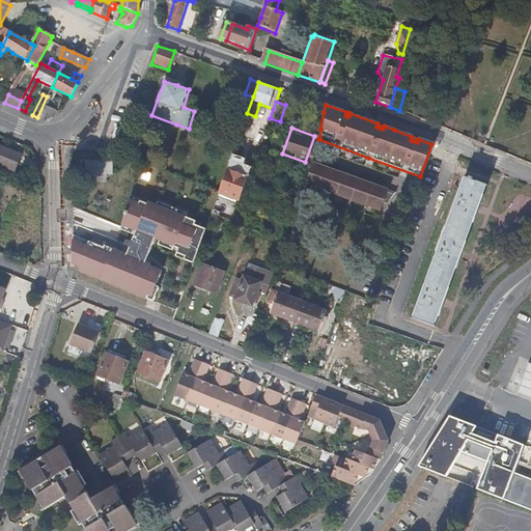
[(246,159),(254,161),(260,138),(252,136),(246,159)]
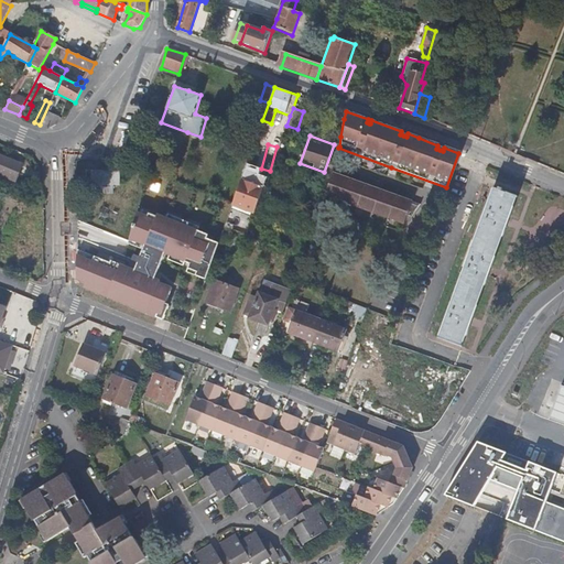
[(338,154),(338,148),(339,147),(334,144),(324,172),(331,174),(338,154)]
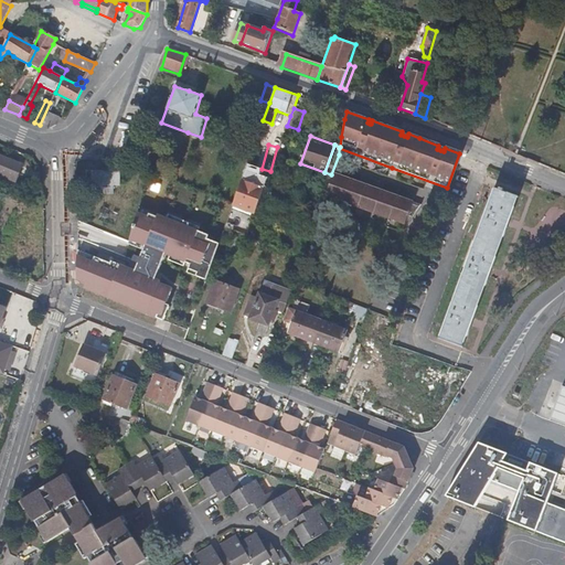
[(0,177),(16,183),(21,167),(0,158),(0,177)]
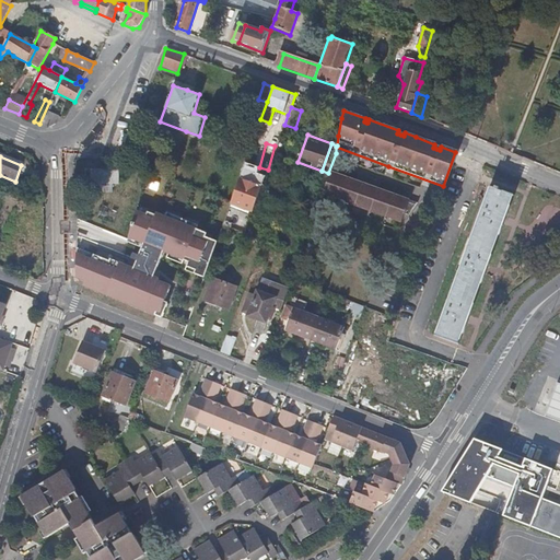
[(252,211),(266,177),(243,170),(231,203),(252,211)]
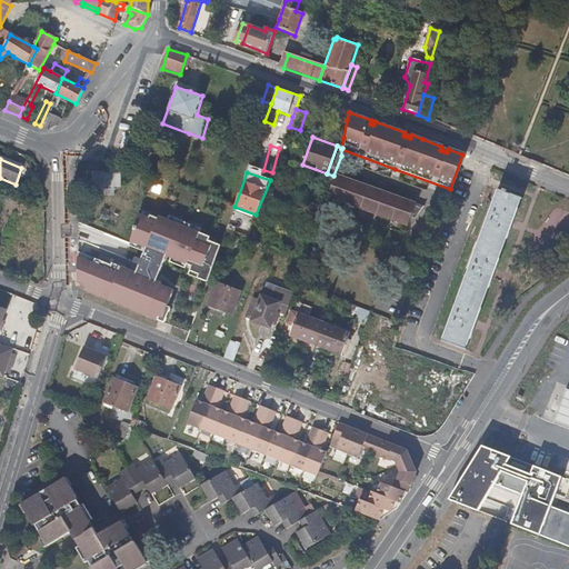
[(122,175),(93,175),(93,188),(121,188),(122,175)]
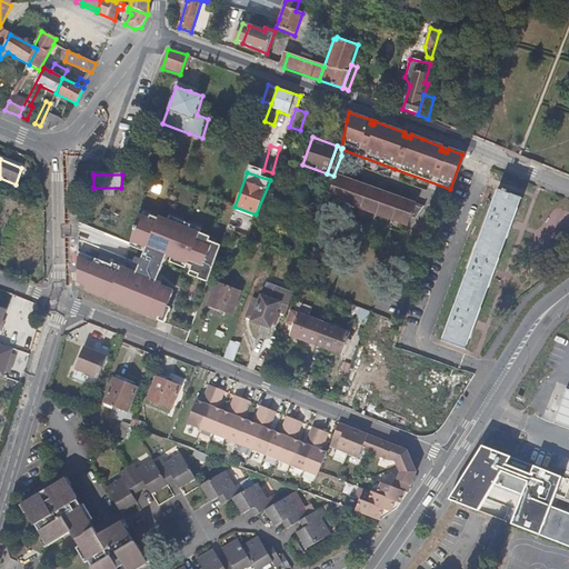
[(343,179),(333,176),(326,197),(341,202),(348,183),(342,182),(343,179)]
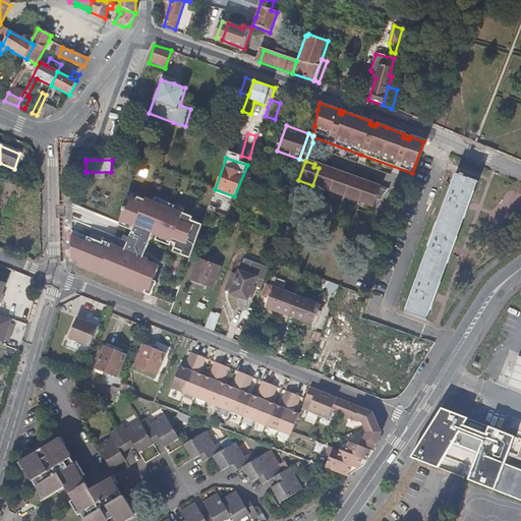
[(319,168),(312,185),(326,190),(332,173),(328,172),(329,169),(319,166),(319,168)]
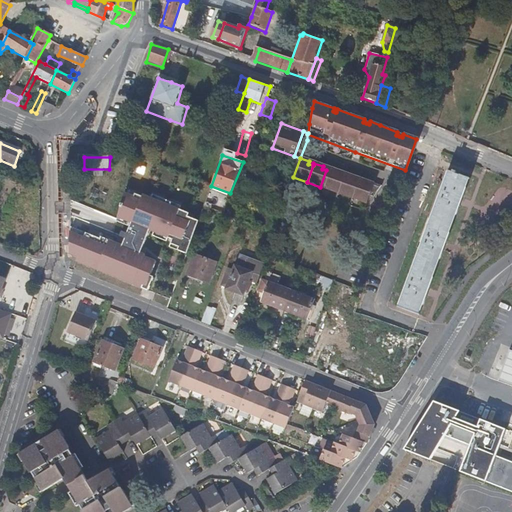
[(326,170),(320,187),(335,192),(341,176),(336,174),(337,172),(327,168),(326,170)]
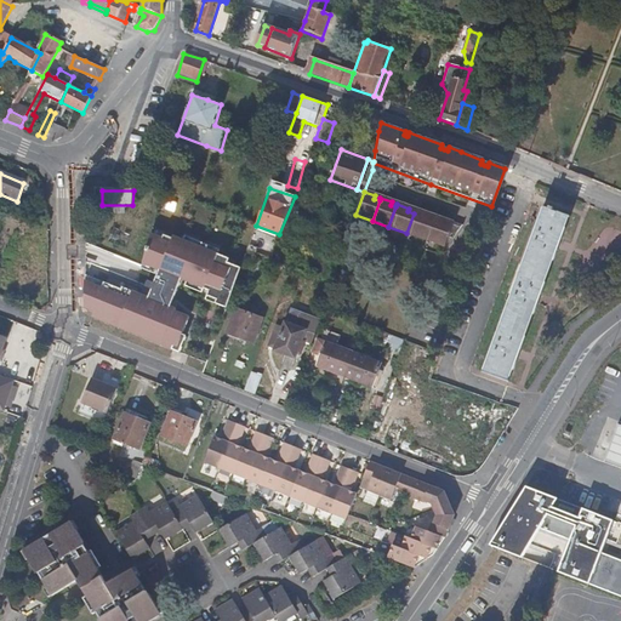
[(559,243),(569,217),(551,210),(552,208),(547,206),(546,209),(541,206),(482,371),(508,381),(519,352),(540,295),(559,243)]
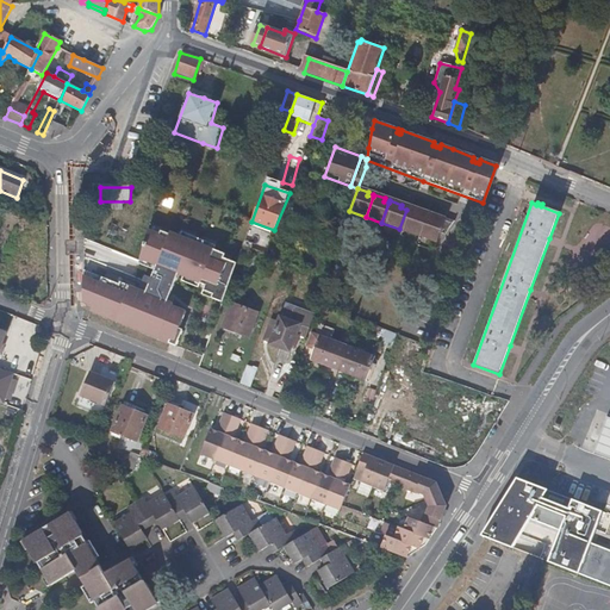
[(406,210),(399,229),(416,235),(423,216),(418,213),(418,211),(408,206),(406,210)]
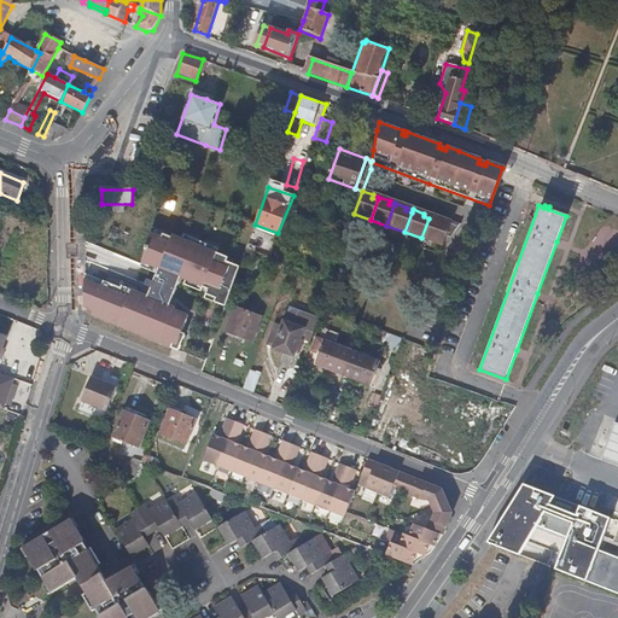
[(429,219),(421,238),(438,244),(441,238),(445,225),(441,222),(442,220),(430,215),(429,219)]
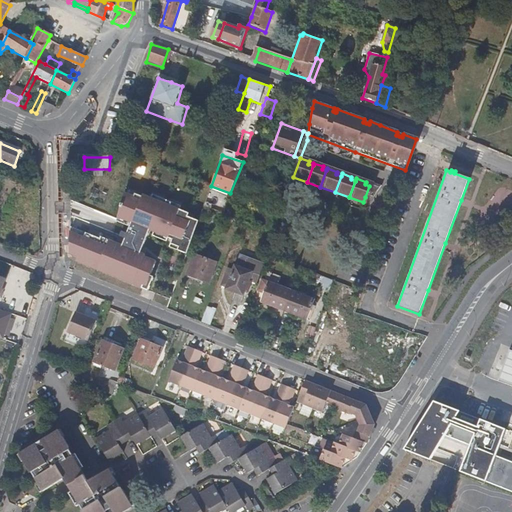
[(88,199),(102,204),(107,192),(93,186),(88,199)]
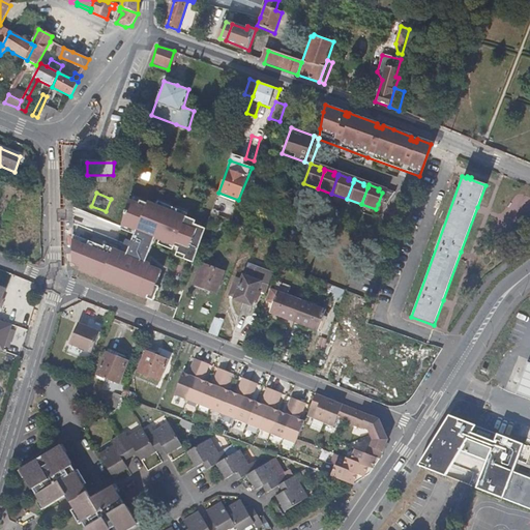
[(382,193),(378,204),(384,205),(391,196),(382,193)]
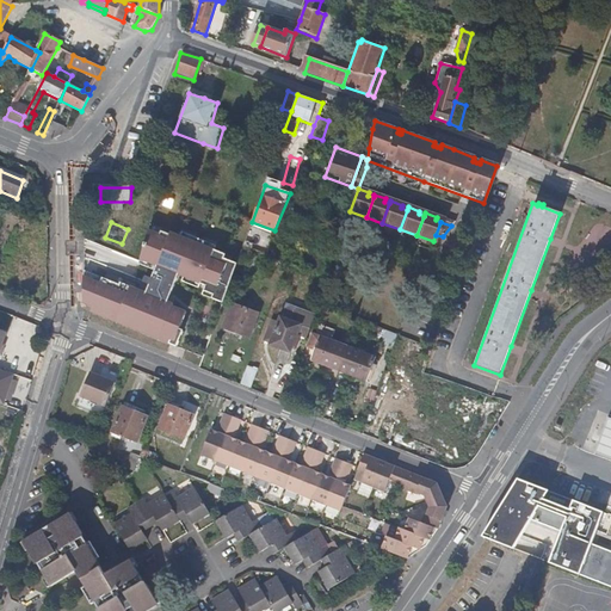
[(0,287),(6,289),(23,232),(4,227),(0,239),(0,287)]
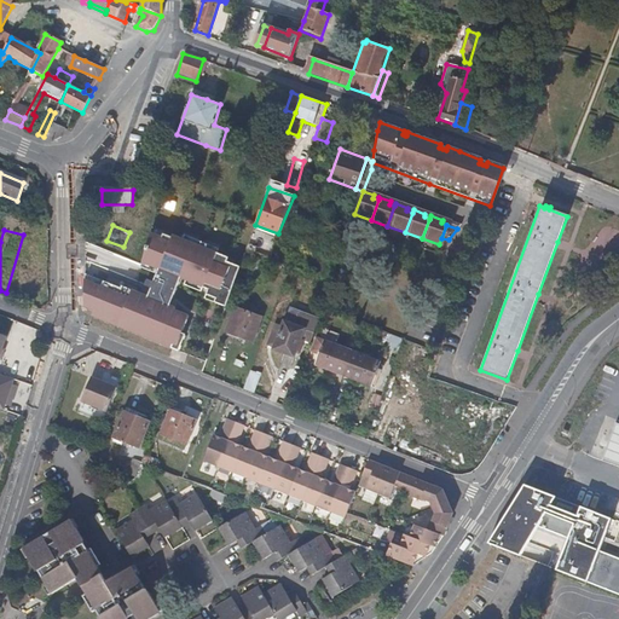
[(206,298),(225,306),(241,266),(229,261),(231,256),(174,235),(173,239),(165,236),(163,239),(156,237),(151,249),(148,248),(142,262),(140,268),(158,276),(161,270),(180,277),(187,281),(187,285),(202,291),(204,287),(209,289),(206,298)]
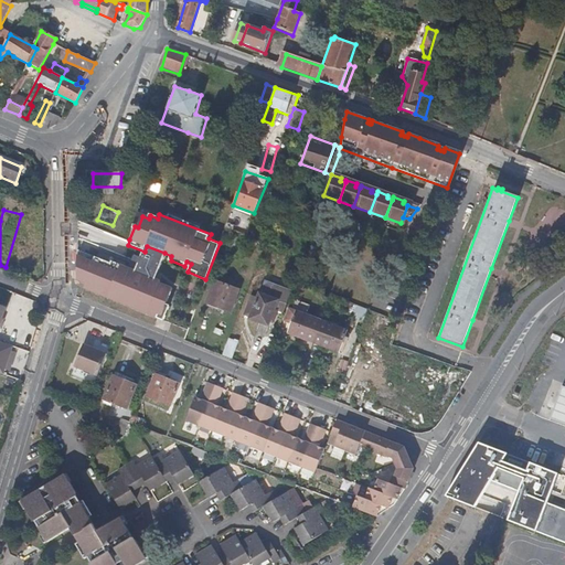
[(147,246),(145,252),(142,255),(141,257),(135,255),(131,260),(139,264),(138,268),(136,274),(155,281),(159,268),(164,253),(147,246)]
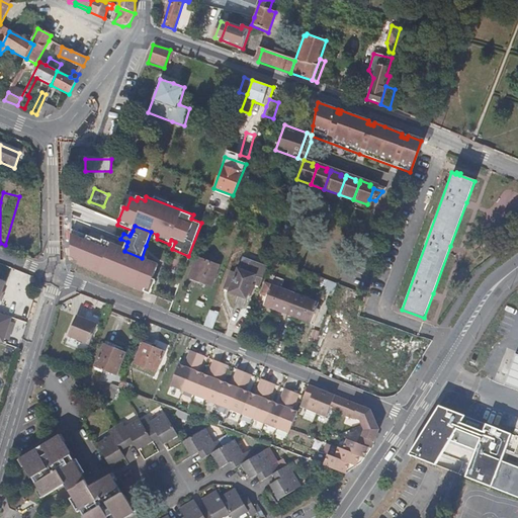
[(100,274),(110,250),(112,246),(87,236),(85,240),(72,234),(71,257),(78,260),(77,264),(100,274)]
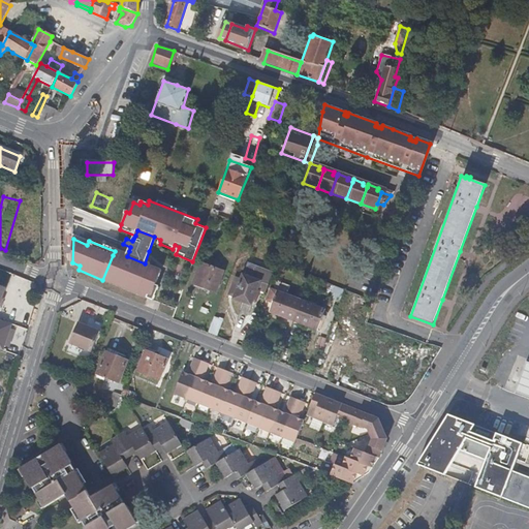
[(155,284),(161,270),(145,263),(127,256),(115,251),(113,255),(102,280),(147,298),(148,296),(154,298),(159,286),(155,284)]
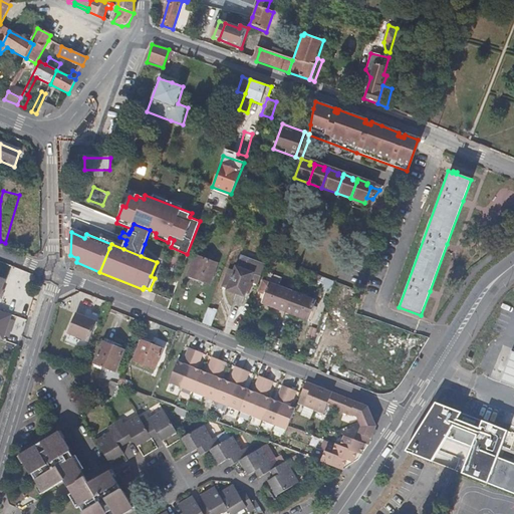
[(187,274),(188,275),(198,279),(209,282),(215,263),(194,255),(187,274)]
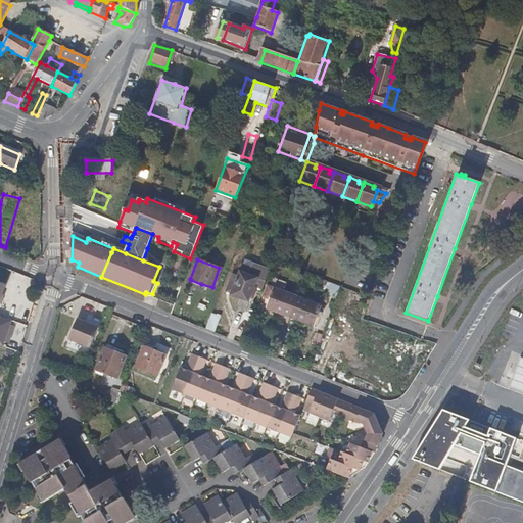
[(260,289),(268,269),(242,259),(235,277),(231,275),(225,291),(229,293),(229,295),(246,302),(252,286),(260,289)]
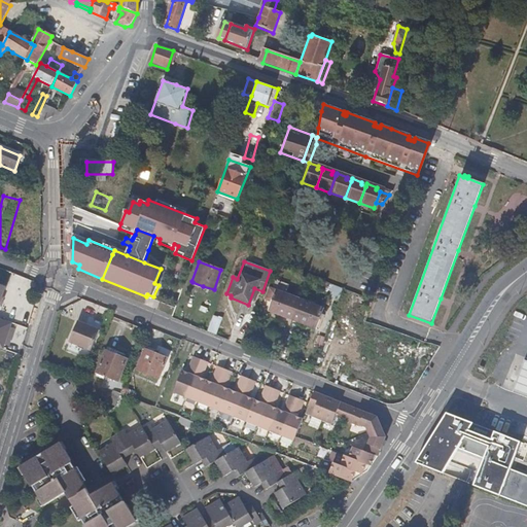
[(332,285),(329,294),(339,299),(343,288),(332,285)]
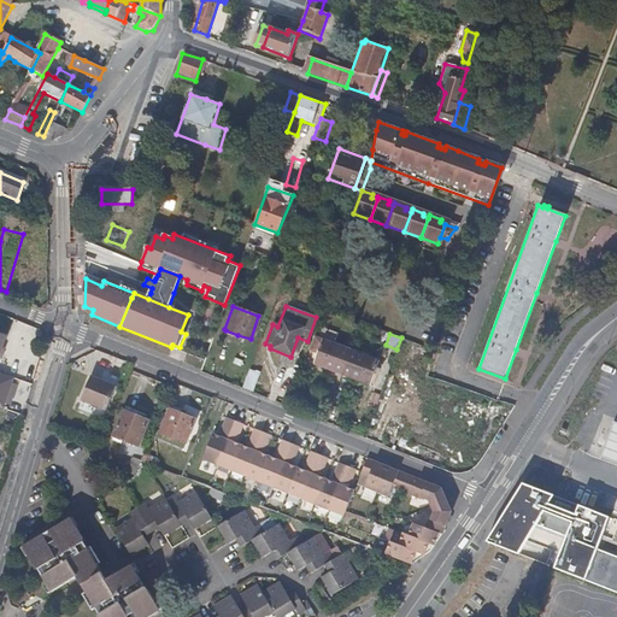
[(340,380),(351,351),(323,341),(322,346),(317,358),(313,368),(313,369),(340,380)]
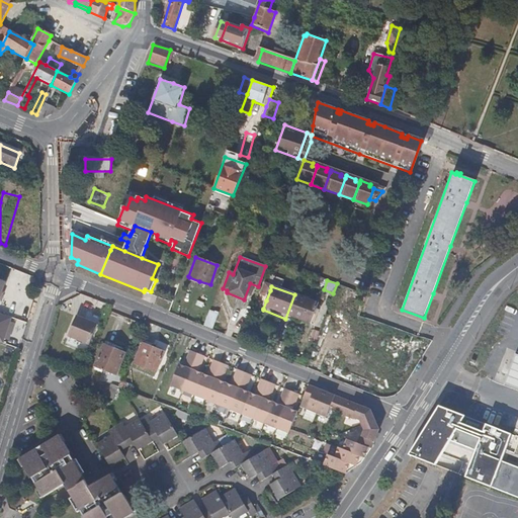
[(266,300),(270,290),(263,287),(260,297),(263,299),(266,300)]
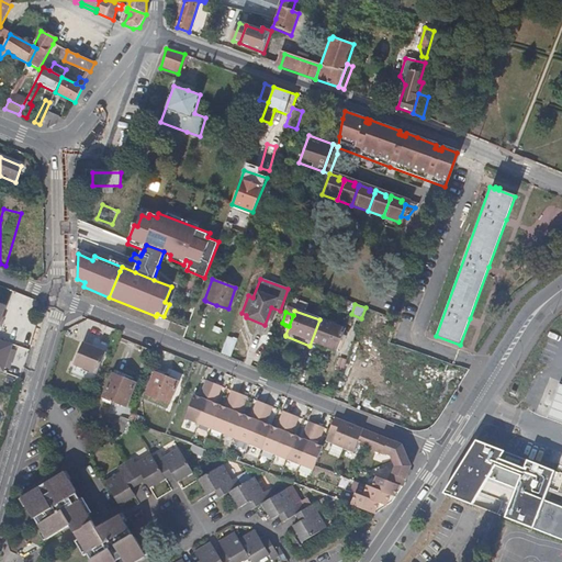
[(344,328),(319,319),(310,346),(334,355),(344,328)]
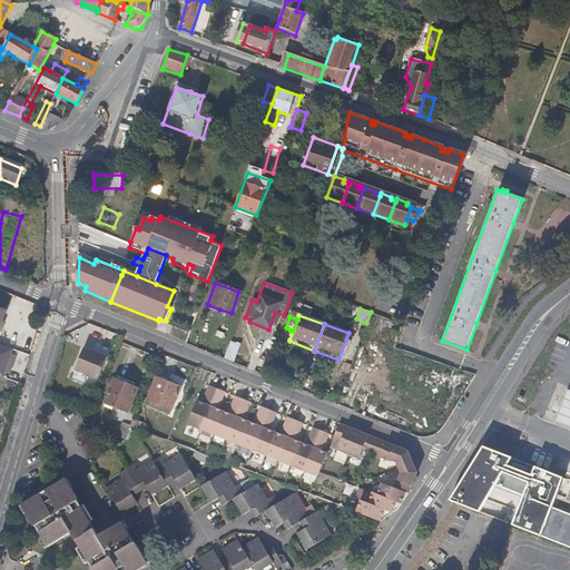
[(224,359),(233,363),(238,345),(229,343),(224,359)]
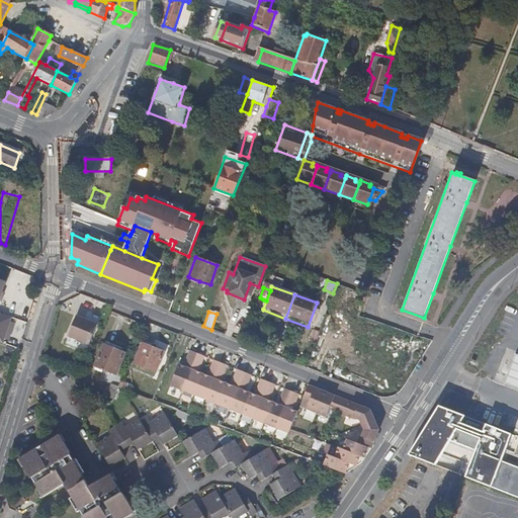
[(0,342),(2,343),(11,319),(0,315),(0,342)]
